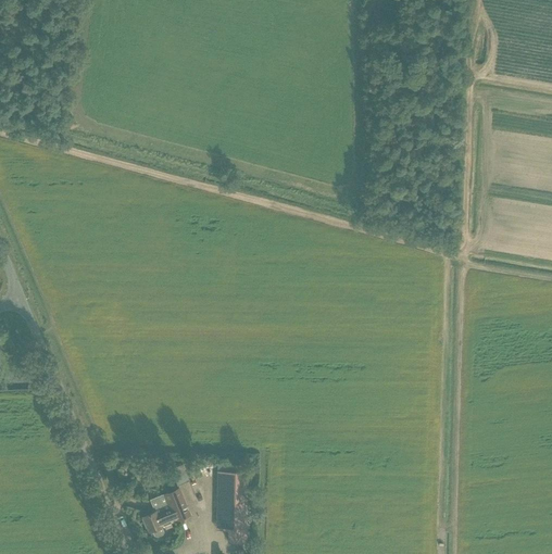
[(165,470),(172,488),(184,482),(177,466),(165,470)]
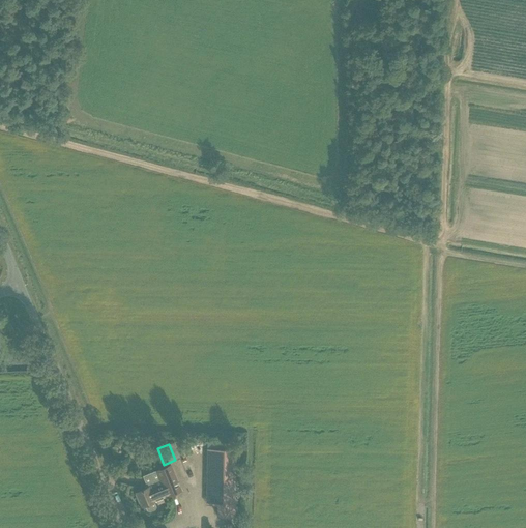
[(203,450),(202,450),(201,507),(211,507),(211,519),(230,519),(231,450),(215,450),(215,445),(203,445),(203,450)]
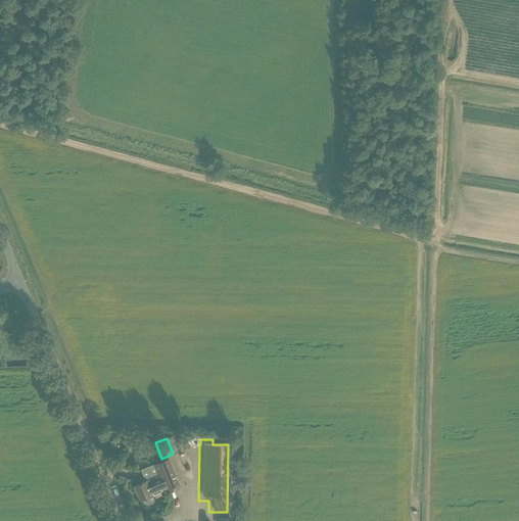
[(145,445),(143,453),(150,455),(152,447),(145,445)]
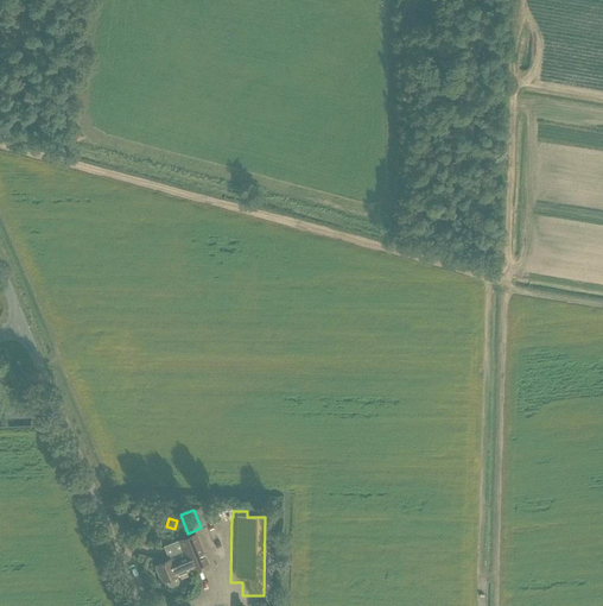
[(186,572),(203,566),(190,536),(175,542),(181,559),(186,572)]
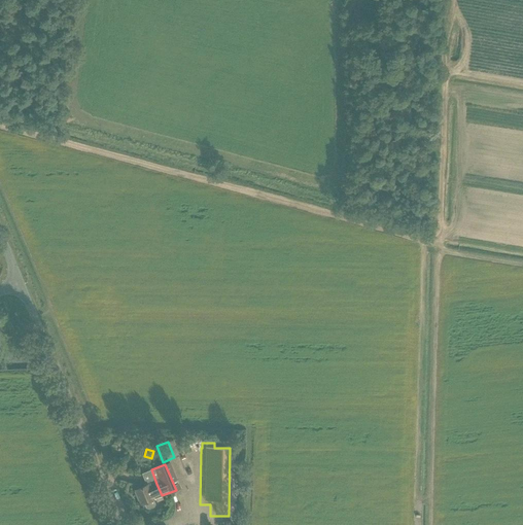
[(145,510),(150,508),(151,505),(149,500),(162,495),(157,484),(151,469),(150,469),(151,470),(138,476),(143,486),(131,491),(132,492),(130,494),(132,498),(134,498),(137,505),(140,504),(143,509),(145,510)]
